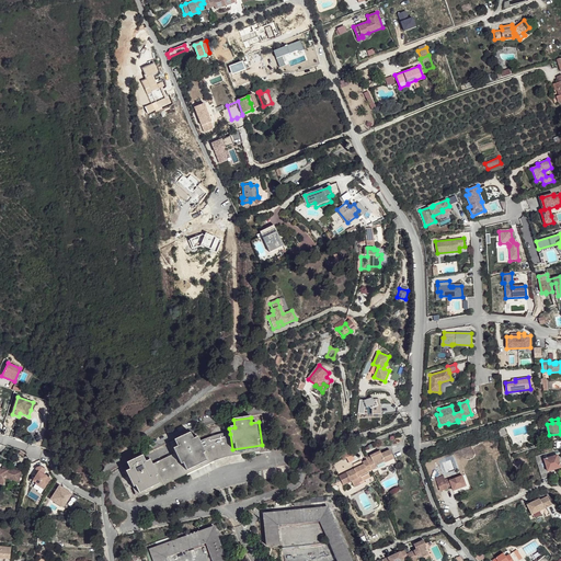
[(172,449),(174,455),(180,468),(205,457),(199,443),(197,438),(192,439),(190,433),(173,439),(176,447),(172,449)]
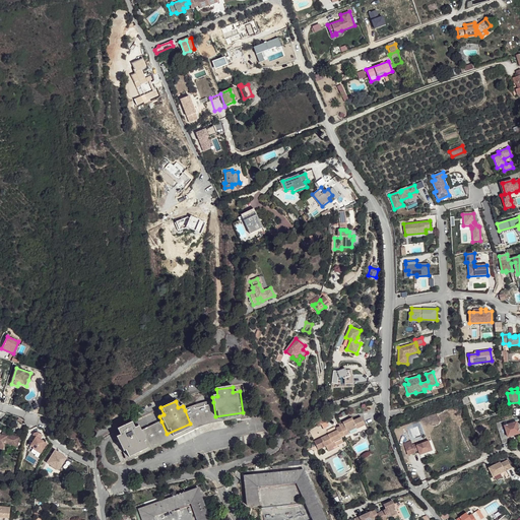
[(208,425),(244,418),(243,412),(215,416),(213,402),(208,403),(204,404),(197,405),(185,410),(190,424),(167,434),(161,421),(139,431),(145,444),(121,455),(124,461),(199,428),(200,428),(208,425)]
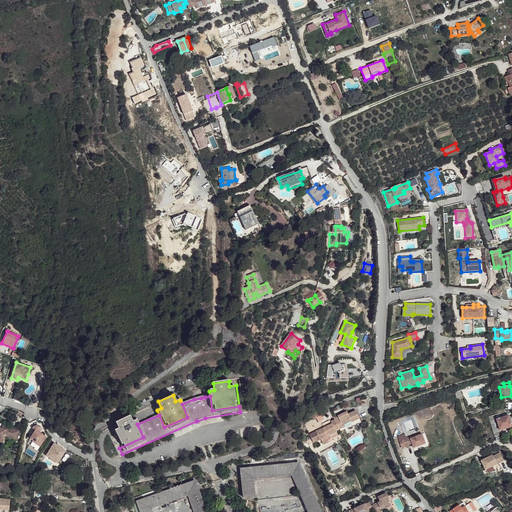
[(463,399),(460,400),(460,402),(463,408),(469,406),(466,397),(463,399)]
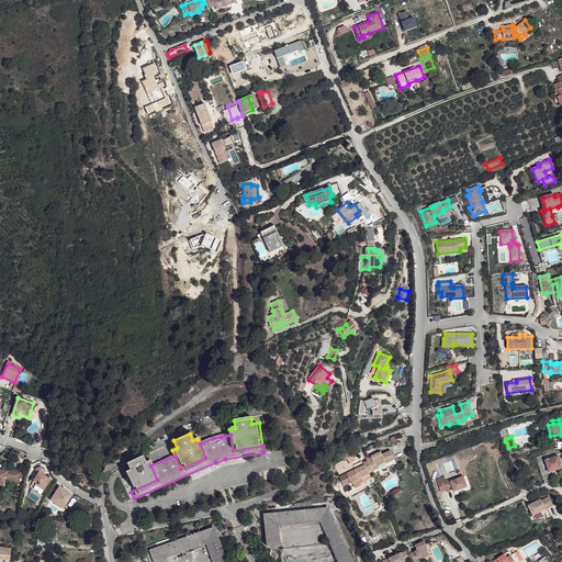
[(344,451),(347,459),(352,456),(348,448),(344,451)]
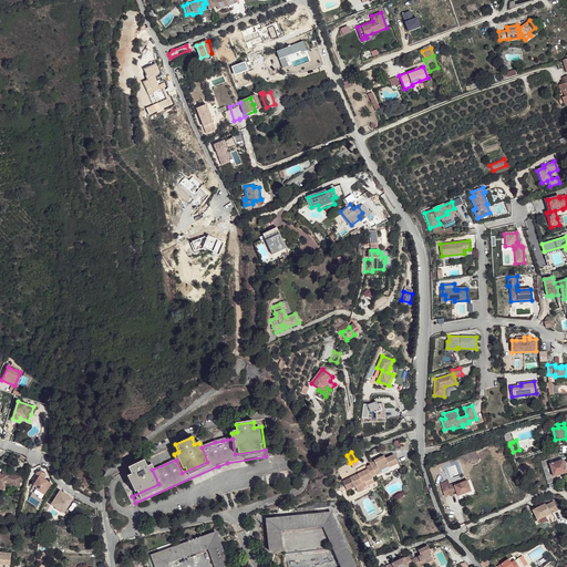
[(398,463),(393,454),(385,459),(383,455),(373,461),(375,464),(371,466),(370,465),(367,466),(368,468),(359,473),(350,477),(353,487),(356,486),(358,490),(363,487),(367,485),(364,481),(371,477),(375,475),(380,473),(379,471),(389,466),(389,467),(398,463)]
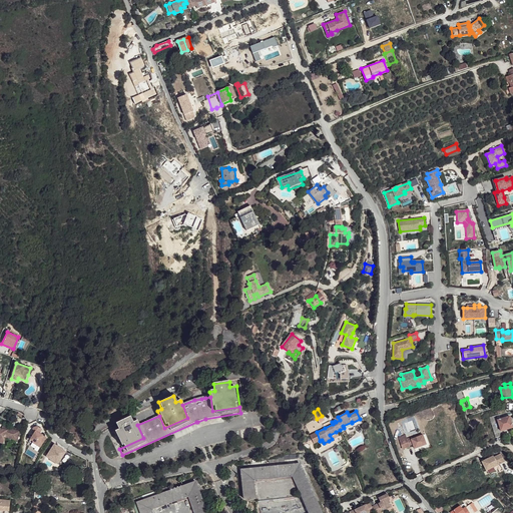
[(116,427),(111,430),(119,449),(143,438),(137,425),(135,420),(131,422),(128,416),(114,422),(116,427)]
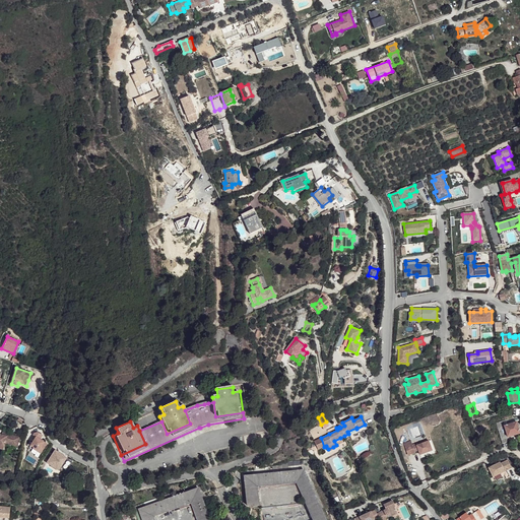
[(503,443),(509,441),(509,438),(505,426),(503,421),(497,424),(503,443)]
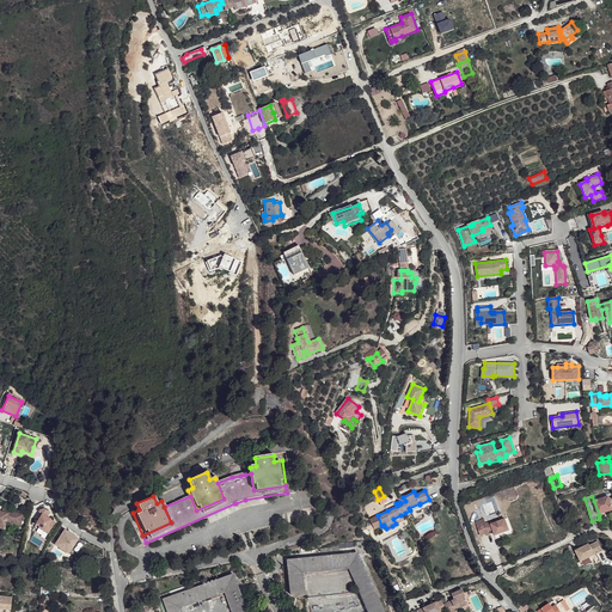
[(611,508),(609,496),(594,501),(599,515),(611,509),(611,508)]
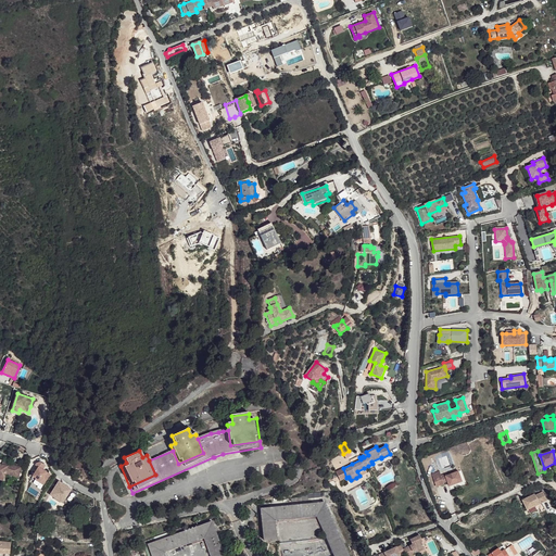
[(373,464),(368,466),(369,469),(392,458),(390,454),(381,458),(381,457),(371,462),(373,464)]
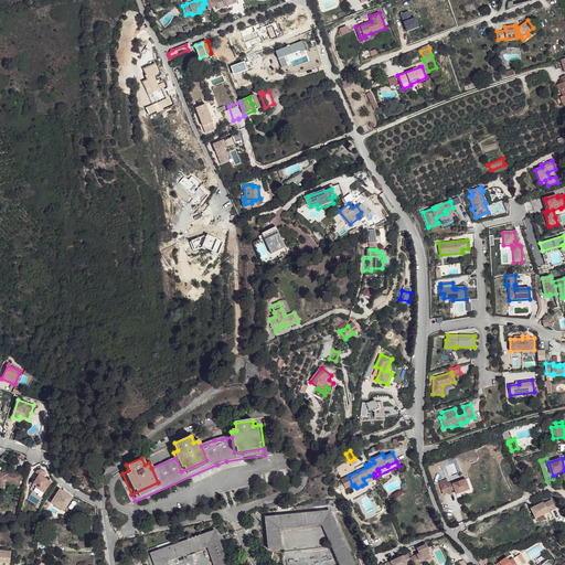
[(41,469),(38,470),(36,473),(39,476),(33,484),(36,487),(35,488),(41,491),(42,490),(45,492),(52,482),(44,478),(48,473),(41,469)]
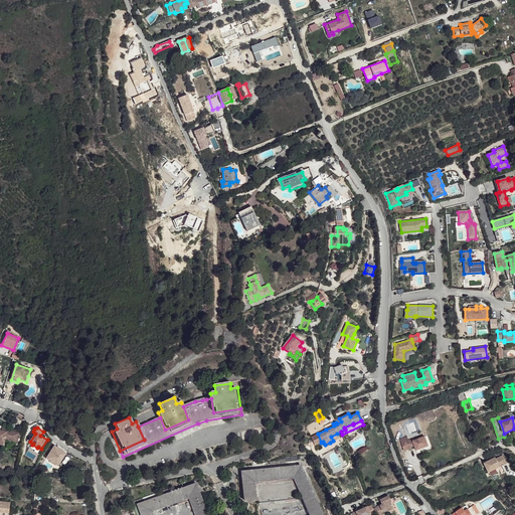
[(20,433),(8,430),(7,432),(2,431),(0,430),(0,443),(4,445),(5,439),(18,442),(20,433)]
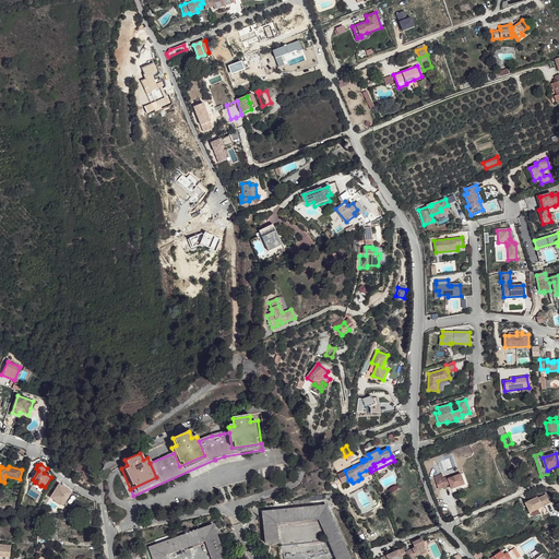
[(450,487),(465,483),(461,471),(443,477),(442,473),(433,476),(438,489),(450,485),(450,487)]
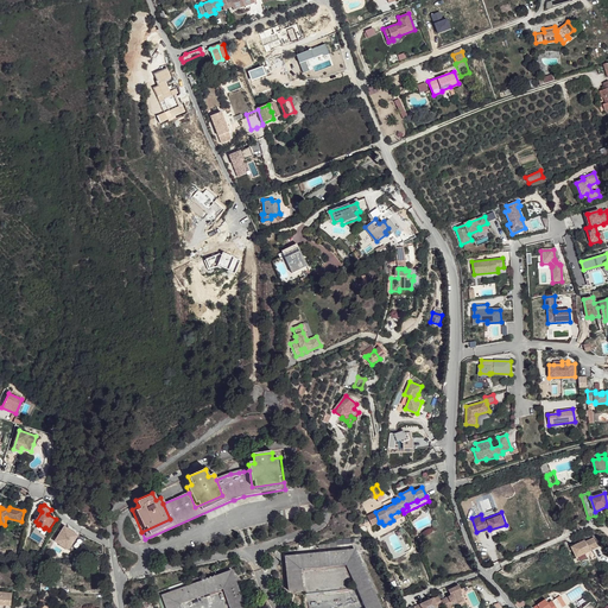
[(78,536),(67,527),(62,533),(62,534),(63,536),(58,543),(69,550),(78,536)]
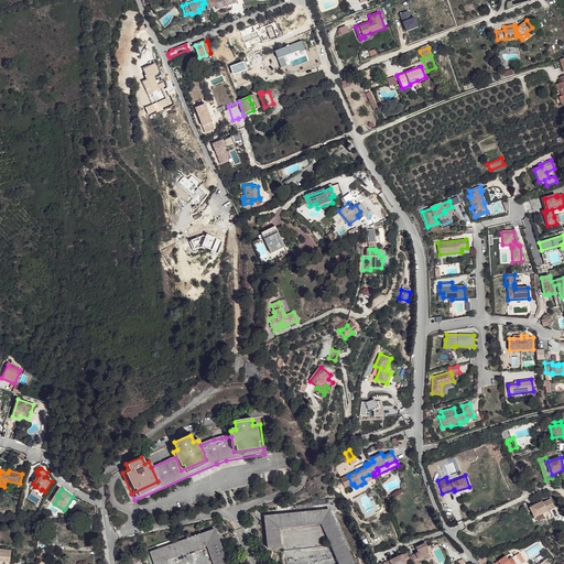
[(551,496),(529,506),(534,516),(555,506),(551,496)]
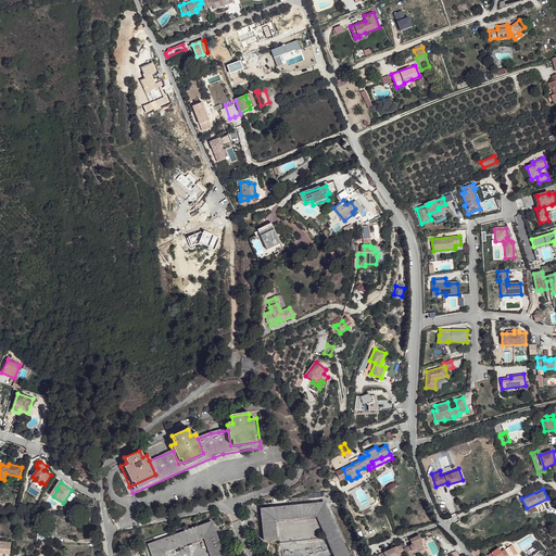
[(348,555),(326,503),(262,509),(264,541),(277,540),(275,521),(317,516),(333,555),(348,555)]
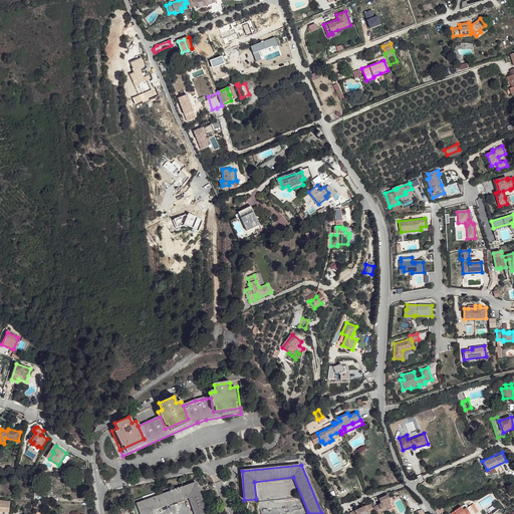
[(193,513),(206,513),(196,484),(170,493),(160,497),(143,503),(135,505),(138,513),(151,513),(151,512),(189,499),(193,513)]
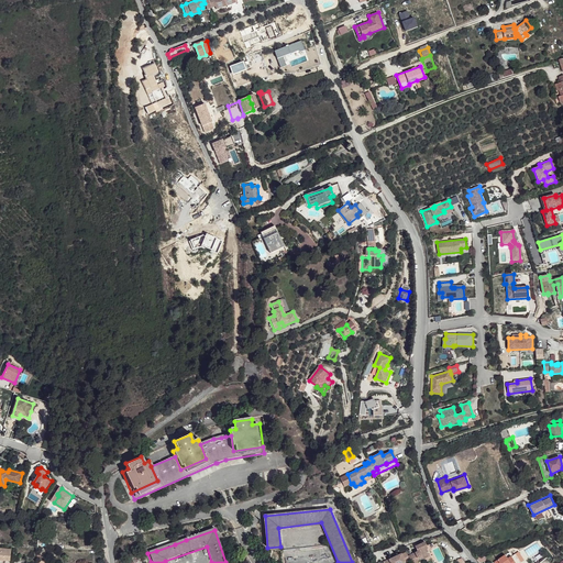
[(46,543),(47,533),(40,533),(39,542),(46,543)]
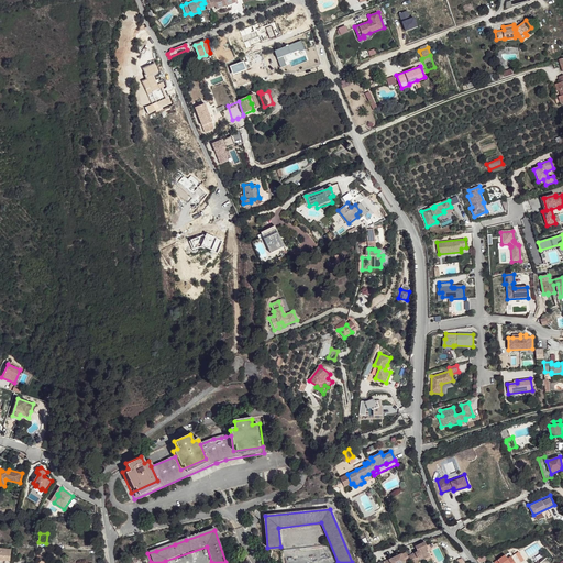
[(408,555),(411,562),(412,562),(419,560),(419,559),(422,556),(423,559),(430,555),(428,550),(430,549),(429,544),(427,545),(424,541),(416,545),(418,551),(408,555)]
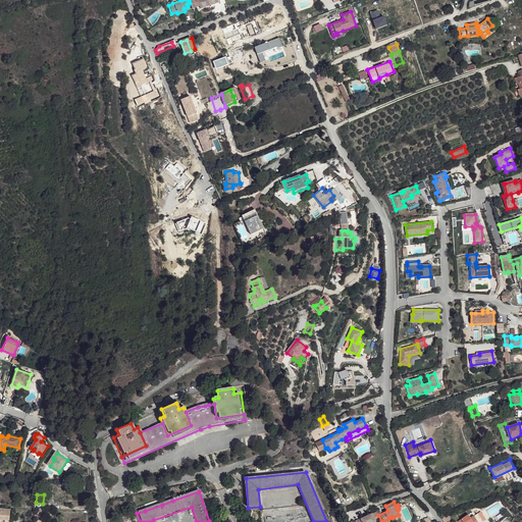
[(137,521),(140,521),(137,513),(145,511),(144,507),(133,510),(137,521)]
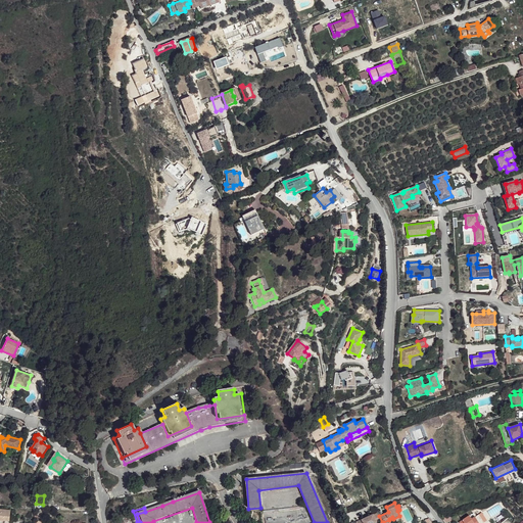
[(0,511),(0,522),(4,522),(10,522),(10,512),(0,511)]
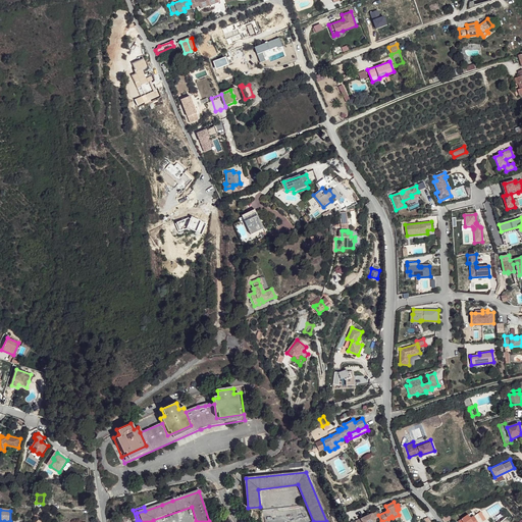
[(481,512),(478,514),(483,521),(482,521),(483,521),(486,520),(481,512)]
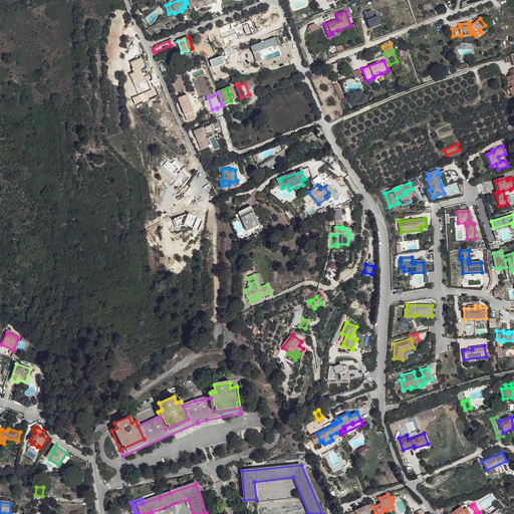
[(366,505),(350,513),(366,513),(370,513),(366,505)]
